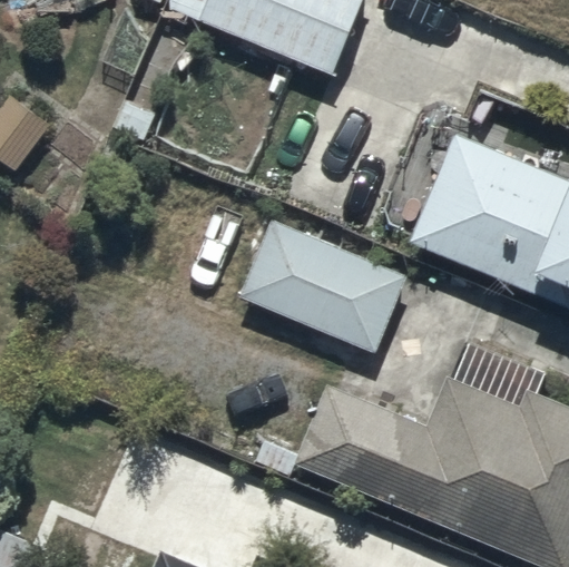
[(170,0),(168,8),(331,74),(360,0),(170,0)]
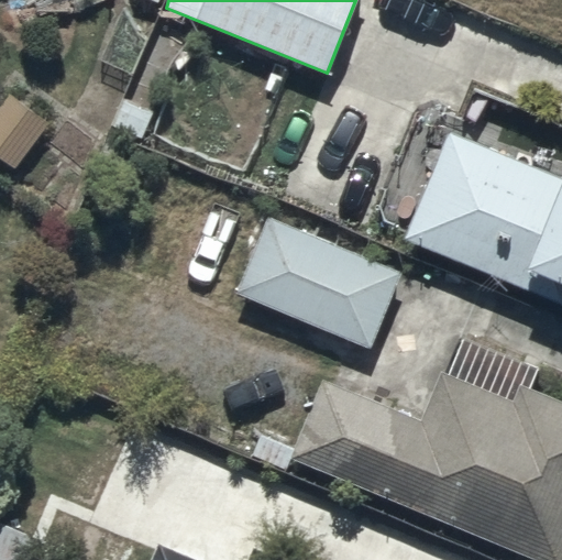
[(9,95),(0,107),(0,157),(15,168),(48,124),(9,95)]
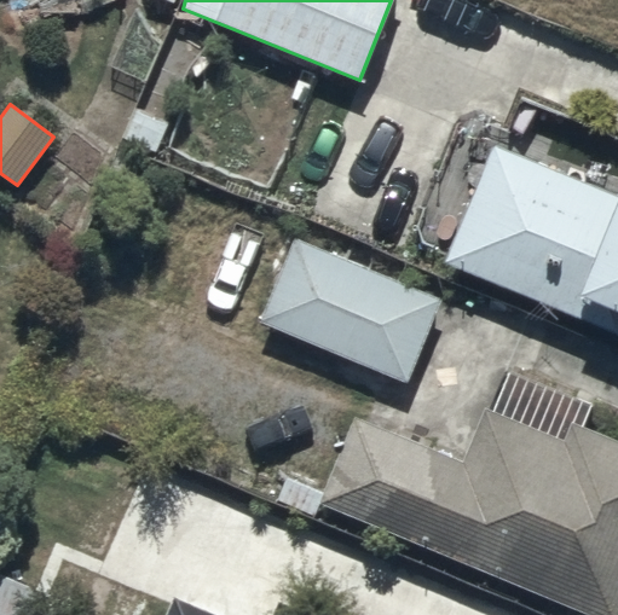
[(617,198),(497,148),(446,260),(573,313),(582,290),(617,306),(617,198)]
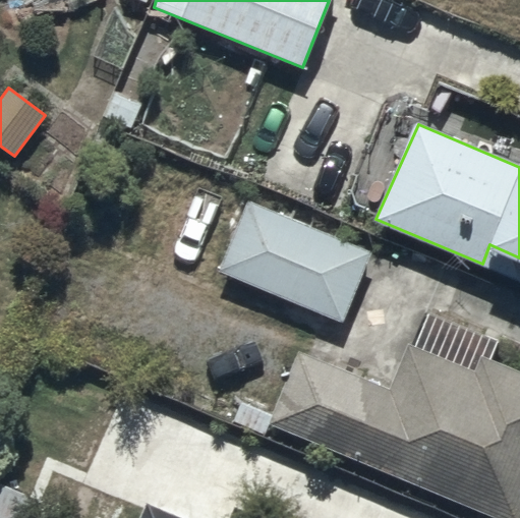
[(343,323),(368,252),(246,199),(208,297),(315,339),(324,315),(343,323)]
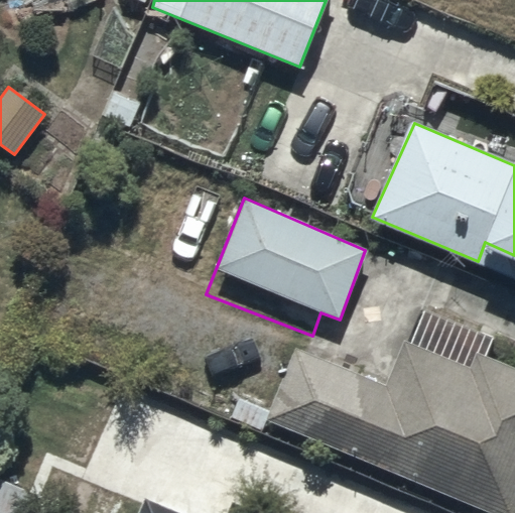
[(514,512),(514,365),(488,354),(495,336),(426,307),(411,345),(404,342),(386,385),(291,346),(264,420),(487,512),(514,512)]
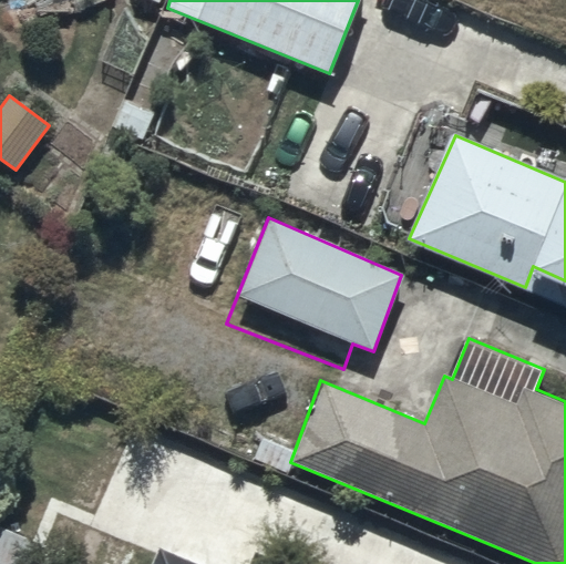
[(40,563),(48,546),(0,524),(0,563),(40,563)]
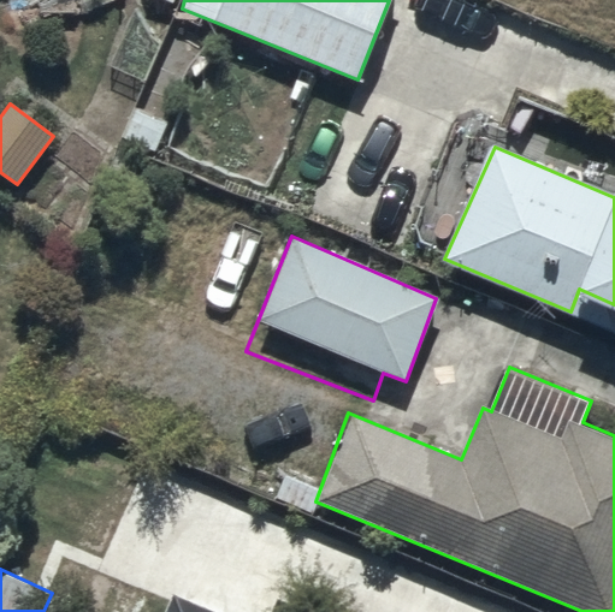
[(210,611),(172,596),(165,611),(308,611),(277,599),(271,611),(210,611)]
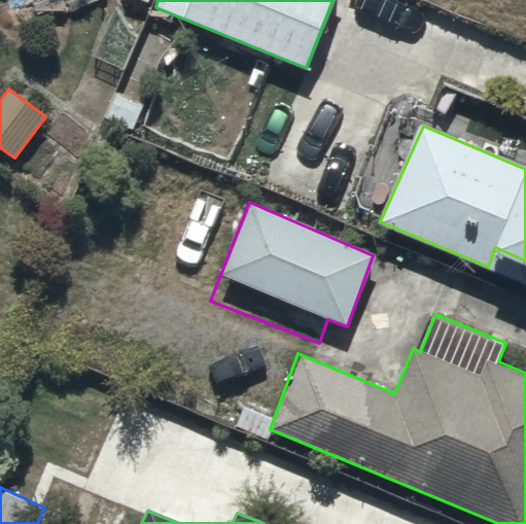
All buildings are outlined.
